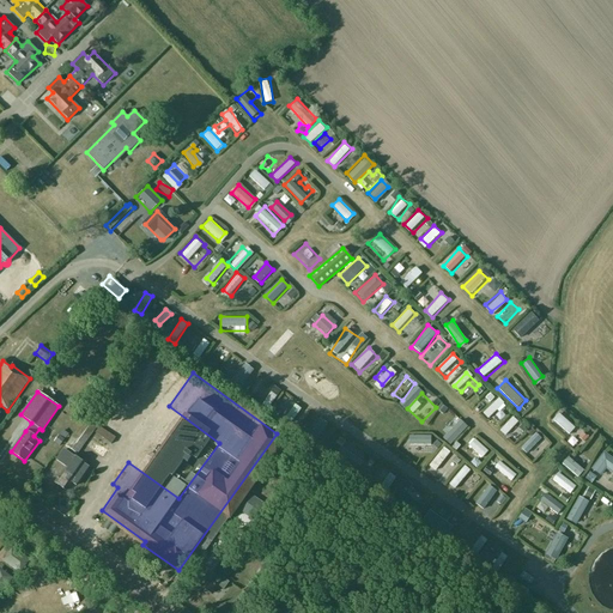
[(266,404),(273,406),(277,398),(269,394),(266,404)]
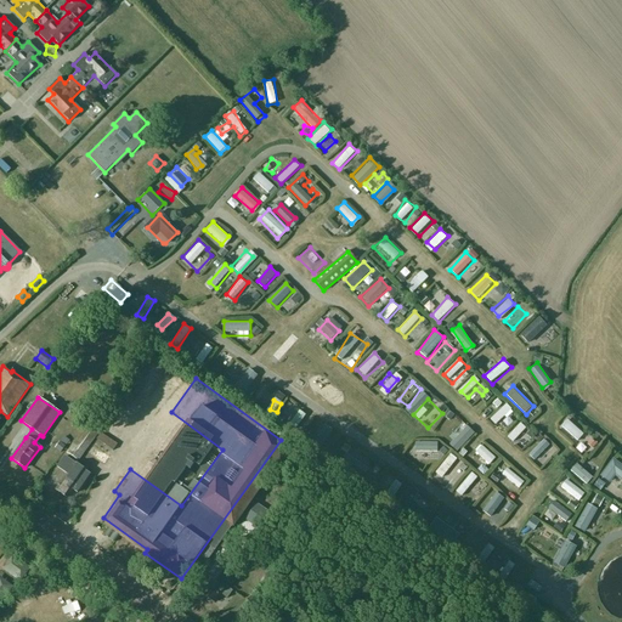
[(498,428),(513,411),(505,403),(490,420),(498,428)]
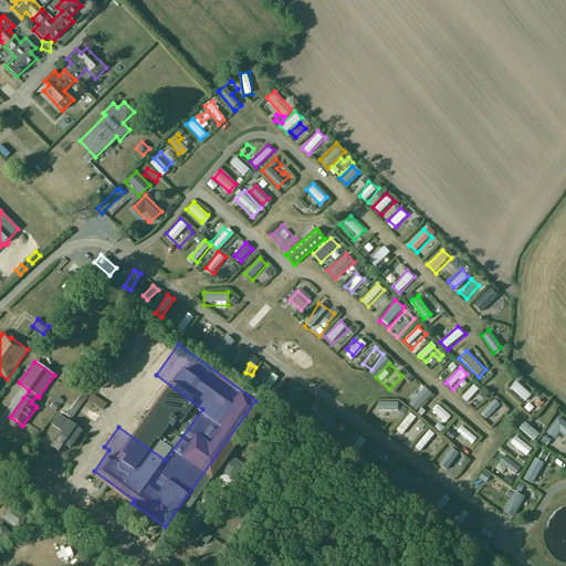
[(410,380),(402,391),(420,404),(428,394),(410,380)]
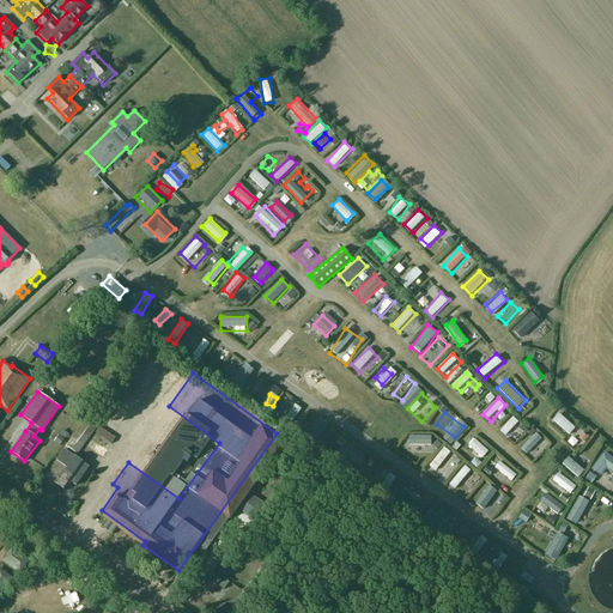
[(551,420),(569,437),(577,429),(559,412),(551,420)]
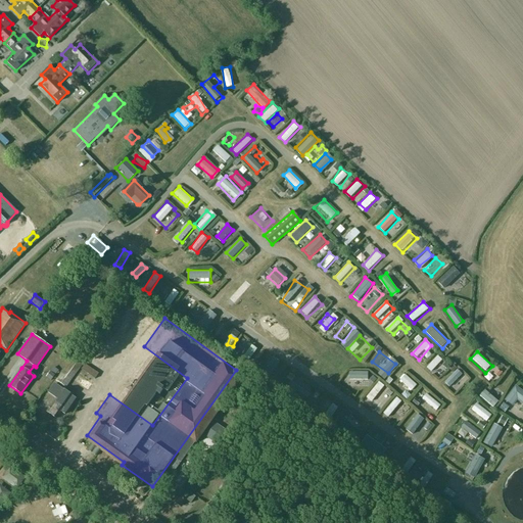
[(437,354),(426,368),(432,373),(443,361),(437,354)]
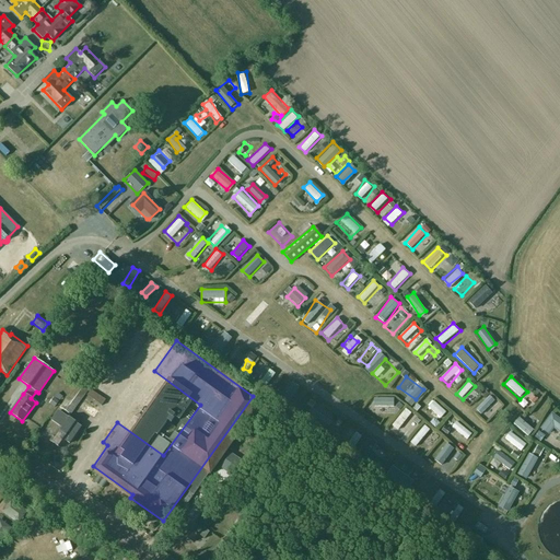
[(482,416),(496,400),(490,395),(476,410),(482,416)]
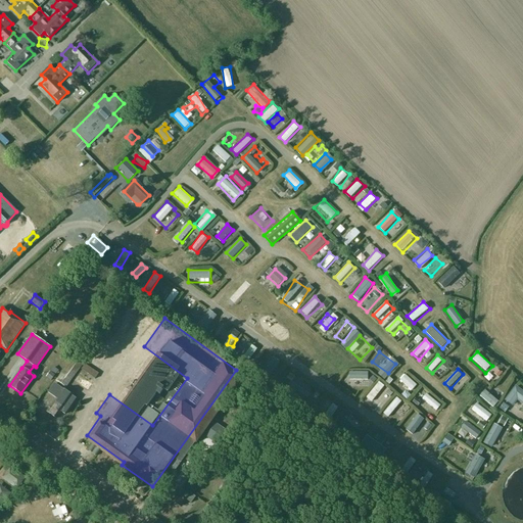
[(348,384),(368,385),(369,372),(349,371),(348,384)]
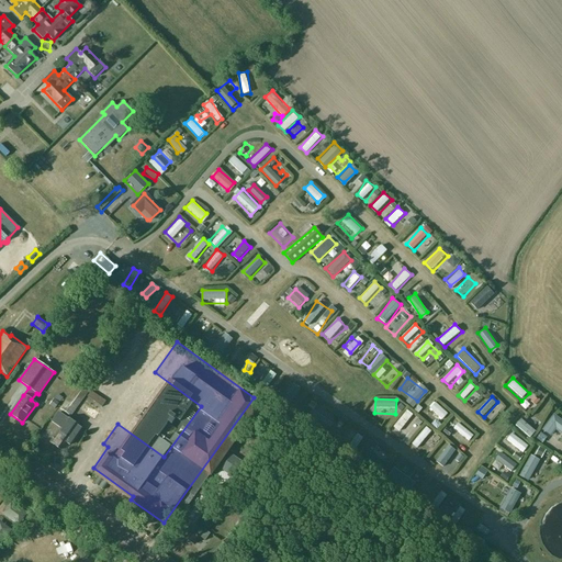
[(429,409),(441,422),(449,415),(436,403),(429,409)]
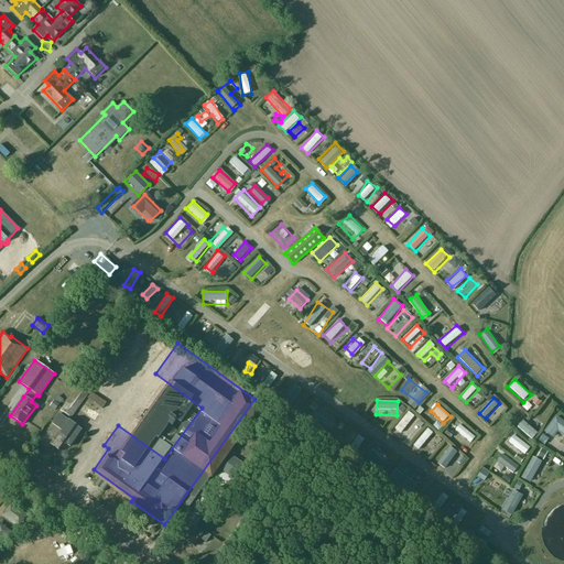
[(80,437),(74,433),(79,425),(60,413),(52,425),(61,431),(50,448),(58,454),(64,446),(72,451),(80,437)]
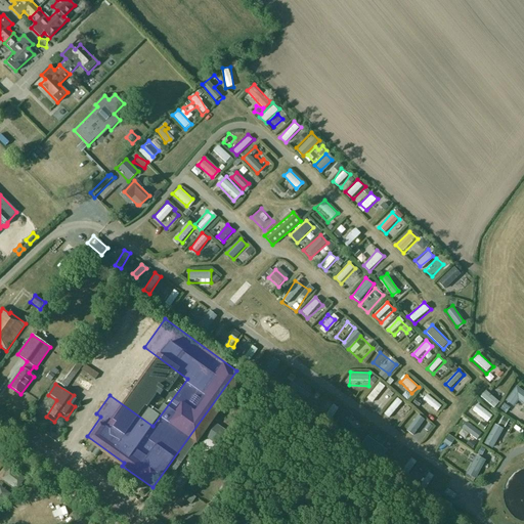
[(365,400),(373,406),(387,389),(381,384),(365,400)]
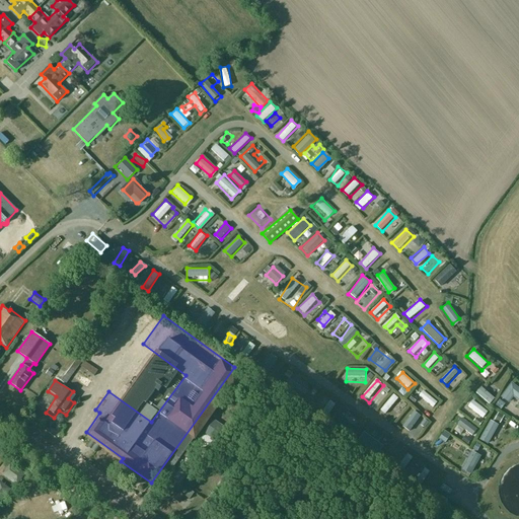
[(518,388),(512,383),(501,396),(509,402),(513,396),(518,399),(518,388)]
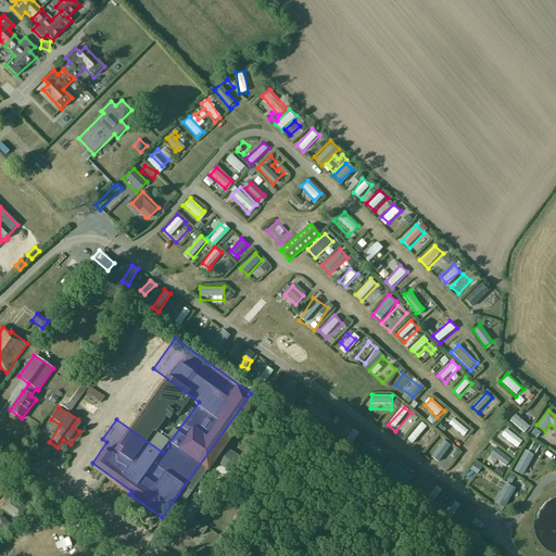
[(516,414),(509,420),(523,433),(530,427),(516,414)]
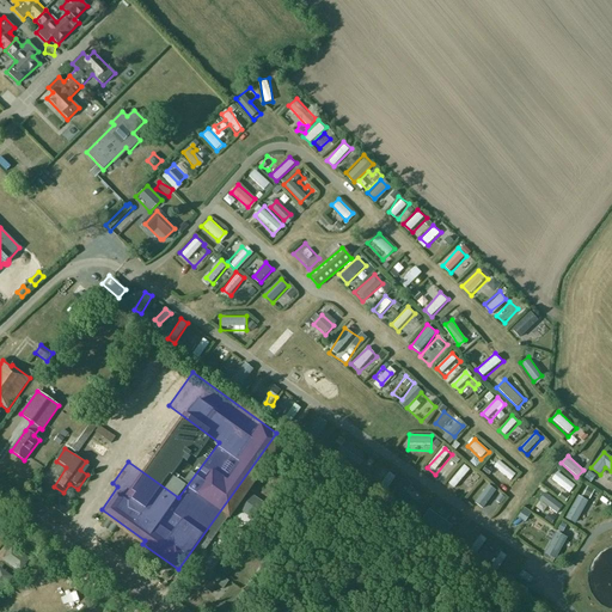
[(499,459),(491,466),(508,482),(515,475),(499,459)]
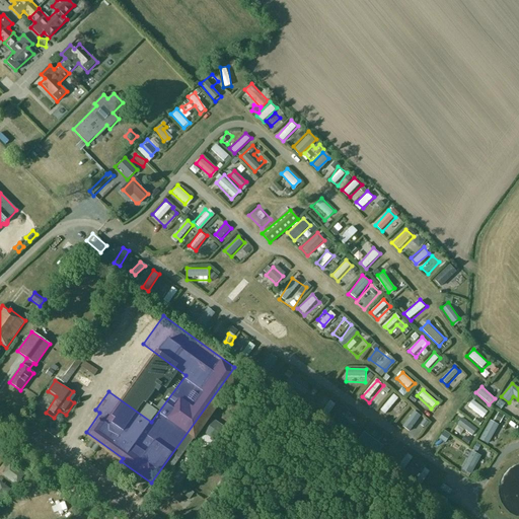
[(392,394),(381,408),(388,413),(399,400),(392,394)]
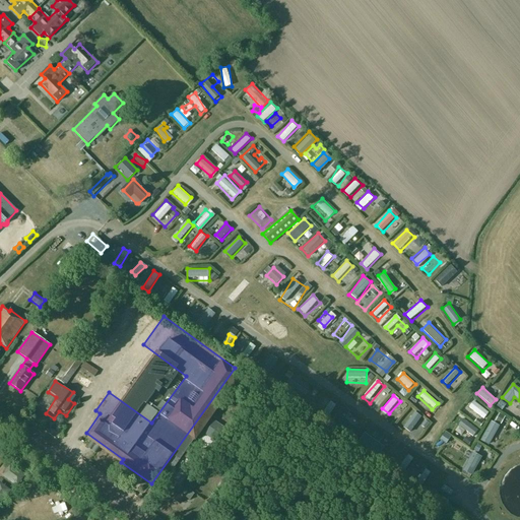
[(501,399),(497,405),(504,409),(507,403),(501,399)]
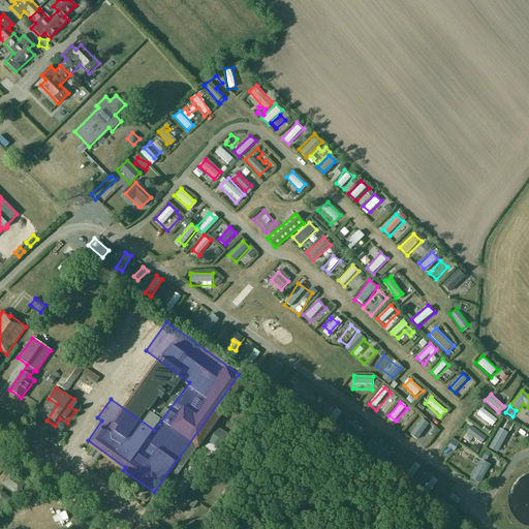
[(483,407),(476,414),(492,427),(497,419),(483,407)]
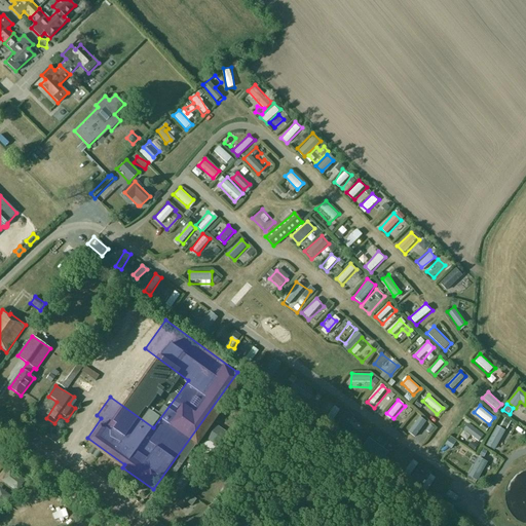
[(416,439),(420,431),(427,436),(434,425),(418,416),(408,434),(416,439)]
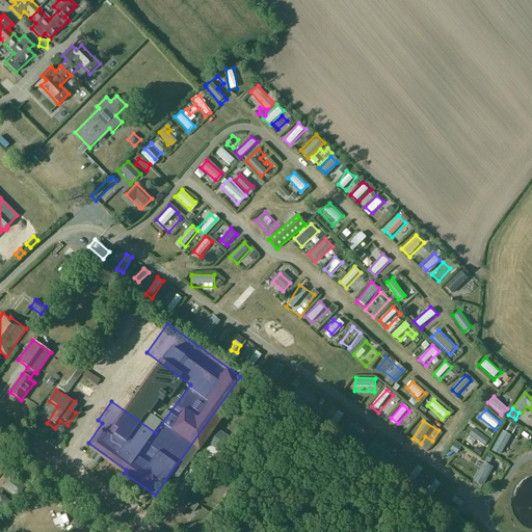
[(468,435),(483,448),(489,441),(474,428),(468,435)]
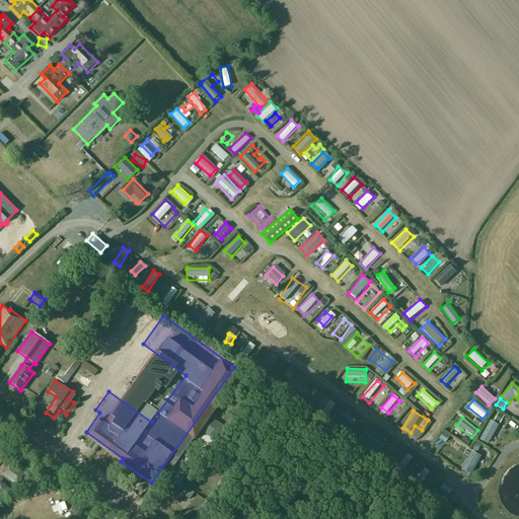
[(499,426),(491,422),(480,441),(489,445),(499,426)]
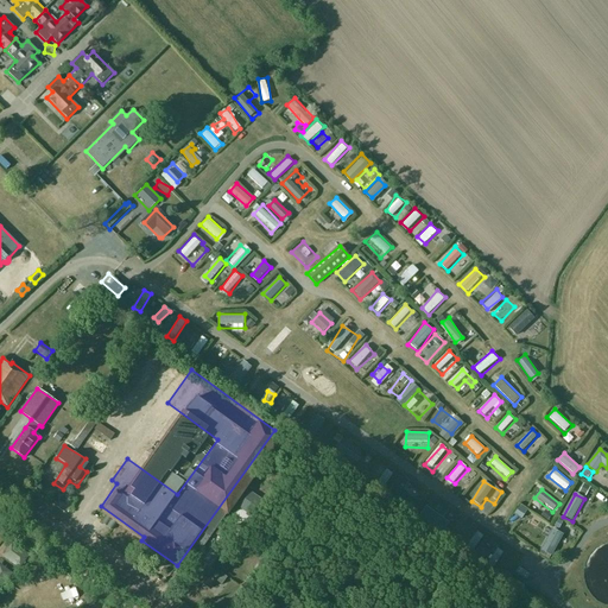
[(518,505),(514,517),(524,520),(527,507),(518,505)]
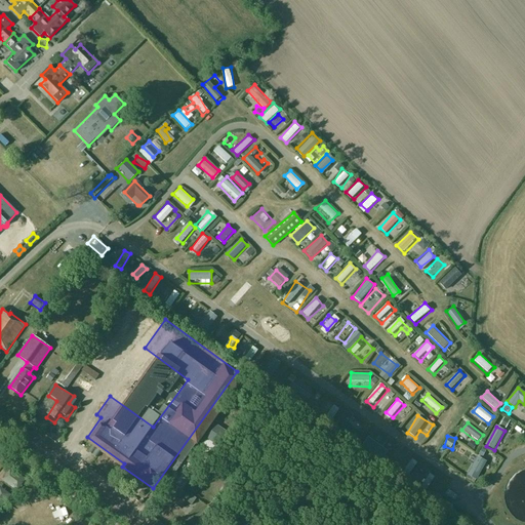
[(486,461),(477,456),(467,475),(476,480),(486,461)]
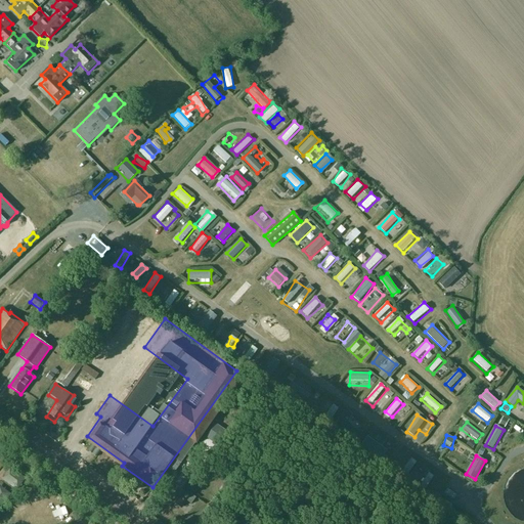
[(406,468),(413,470),(416,460),(409,459),(406,468)]
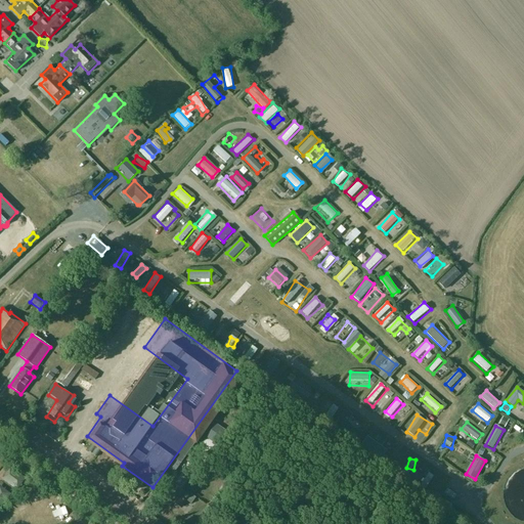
[(172,483),(178,488),(169,500),(174,504),(174,506),(176,508),(178,507),(180,508),(185,499),(191,504),(195,497),(189,493),(188,495),(183,491),(191,480),(180,472),(172,483)]
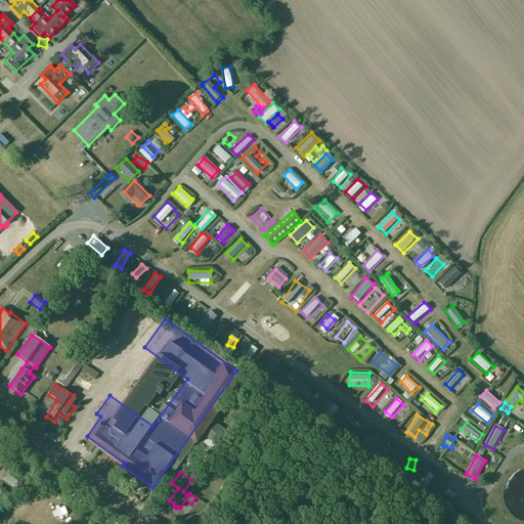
[(422,480),(427,484),(435,477),(430,472),(422,480)]
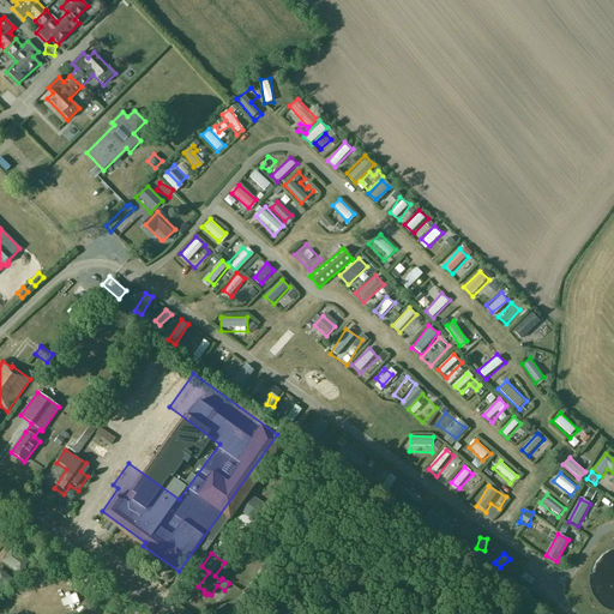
[(224,566),(221,572),(229,576),(232,570),(224,566)]
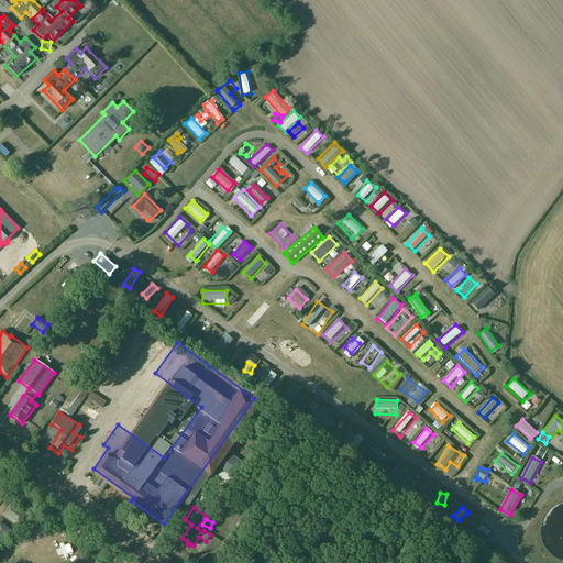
[(488,537),(490,529),(479,525),(477,532),(488,537)]
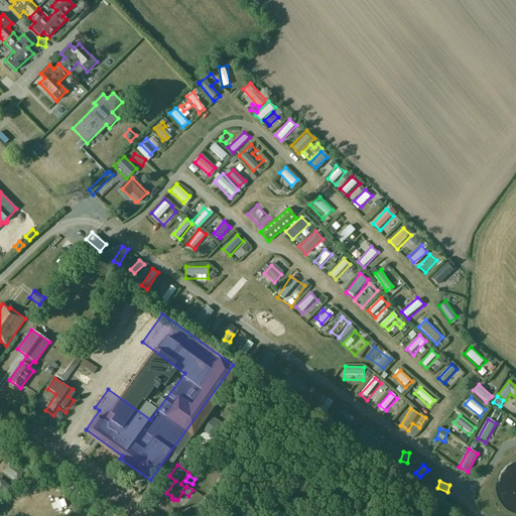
[(0,514),(1,515),(12,515),(14,515),(8,507),(0,513),(0,514)]
